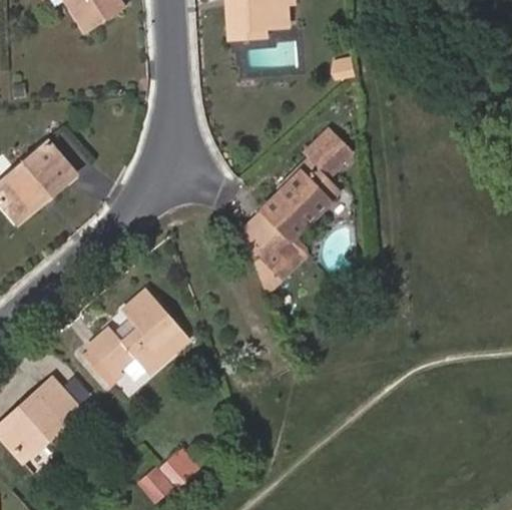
[(64,0),(85,31),(124,5),(120,0),(64,0)]
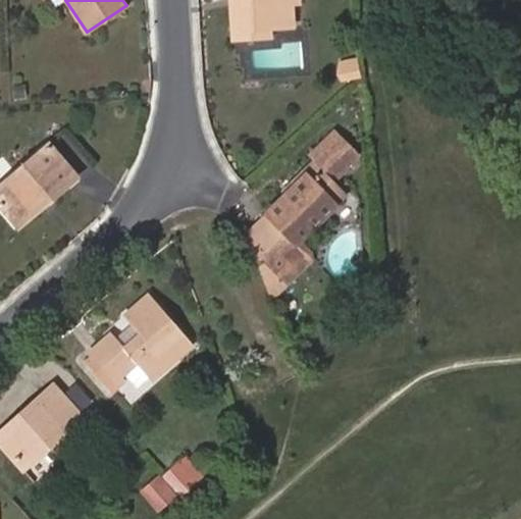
[(229,29),(270,26),(292,23),(291,3),(297,2),(297,0),(228,0),(229,29)]
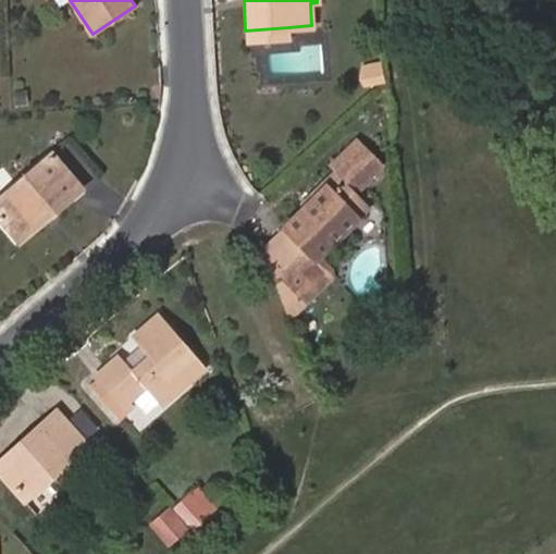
[(288,38),(288,27),(245,31),(246,41),(288,38)]
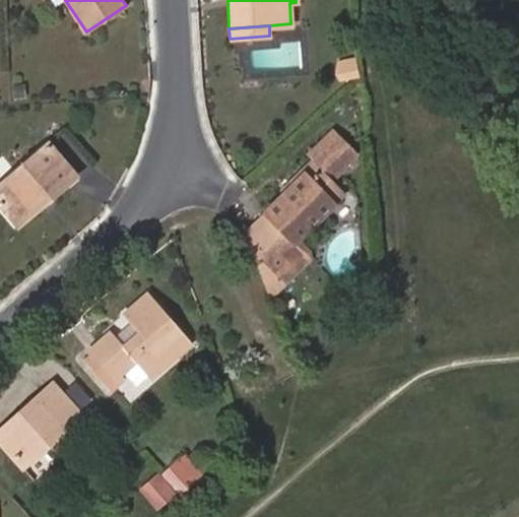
[(352,57),(337,60),(335,71),(338,77),(355,74),(352,57)]
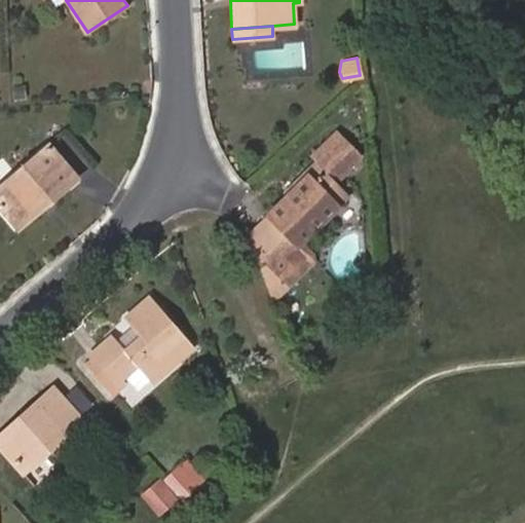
[(286,195),(268,212),(275,219),(249,243),(270,297),(291,277),(279,266),(282,263),(278,260),(300,239),(347,193),(337,182),(350,169),(343,161),(355,148),(336,128),(310,154),(315,159),(289,187),(292,190),(286,195)]
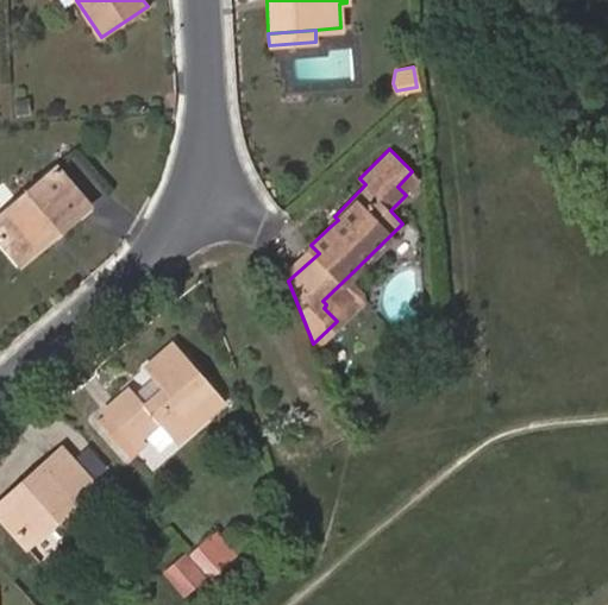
[(48,227),(55,234),(88,206),(55,166),(0,212),(0,239),(14,256),(48,227)]
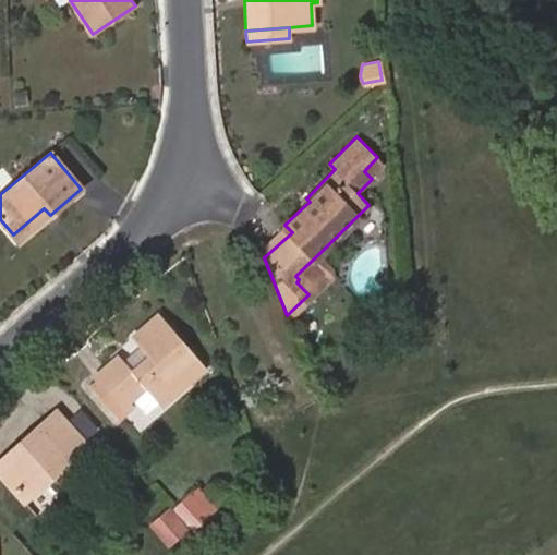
[(306,198),(301,204),(303,207),(310,202),(306,198)]
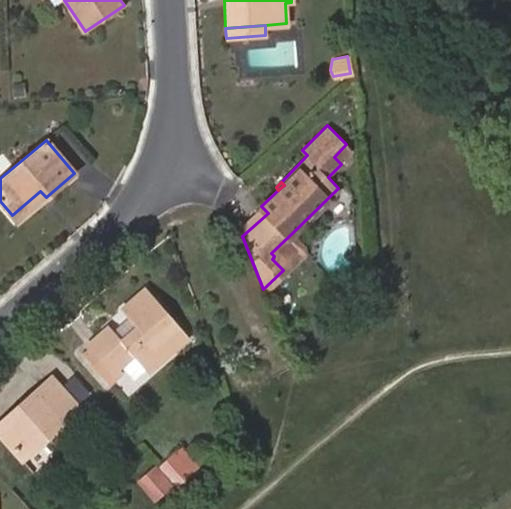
[(17,221),(46,197),(40,191),(12,215),(17,221)]
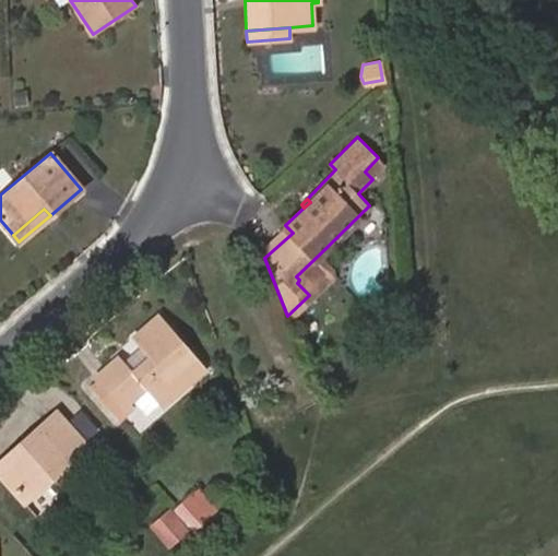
[(285,225),(261,249),(264,258),(293,233),(285,225)]
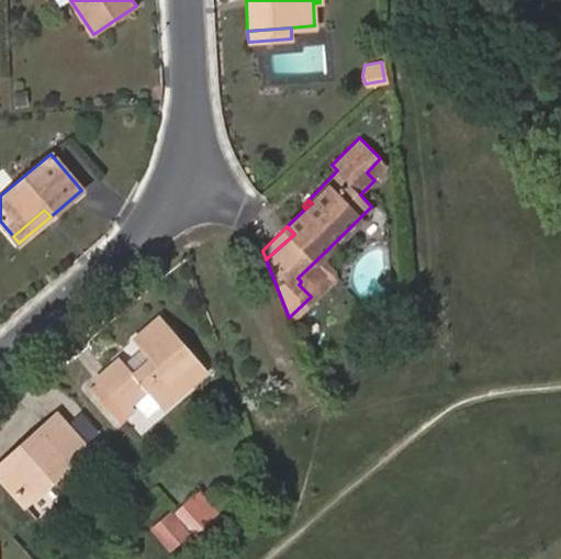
[(329,266),(321,256),(298,278),(301,281),(299,284),(311,297),(331,277),(329,266)]
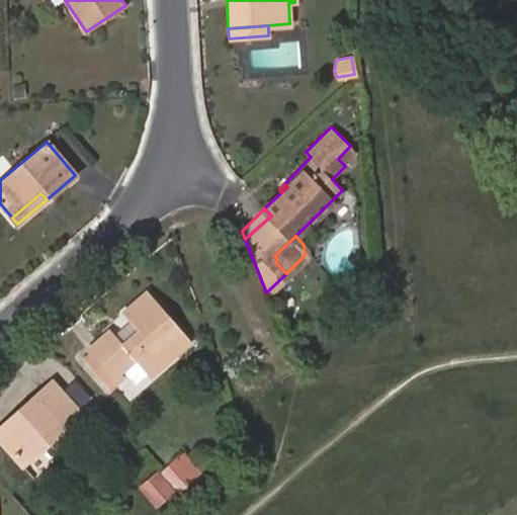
[(149,375),(189,339),(146,289),(122,311),(137,328),(120,342),(108,328),(85,348),(89,353),(83,358),(109,390),(122,378),(118,373),(135,358),(149,375)]
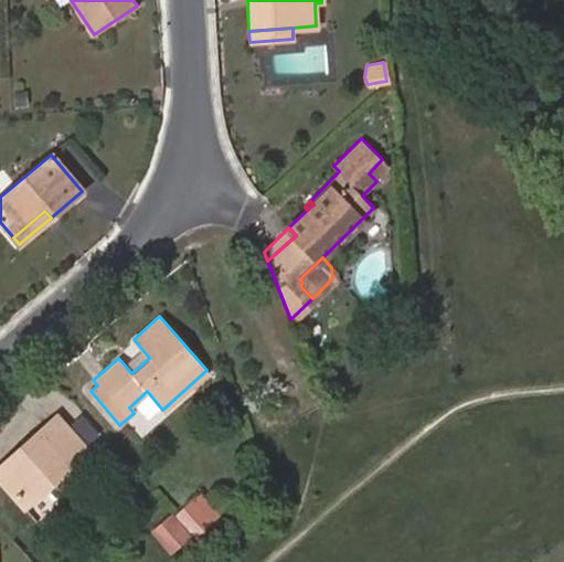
[(0,478),(25,507),(89,448),(56,414),(0,465),(0,478)]
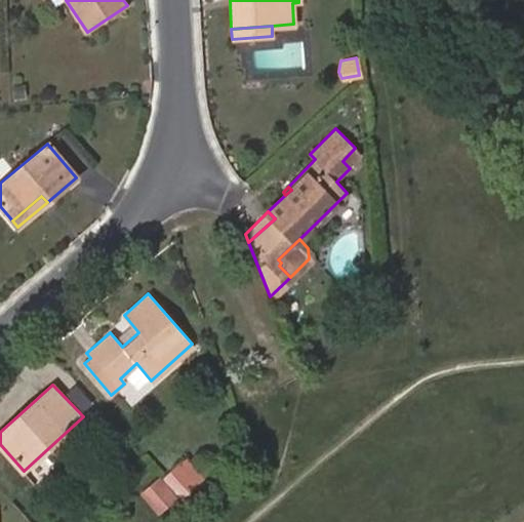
[(166,478),(180,493),(200,475),(187,459),(166,478)]
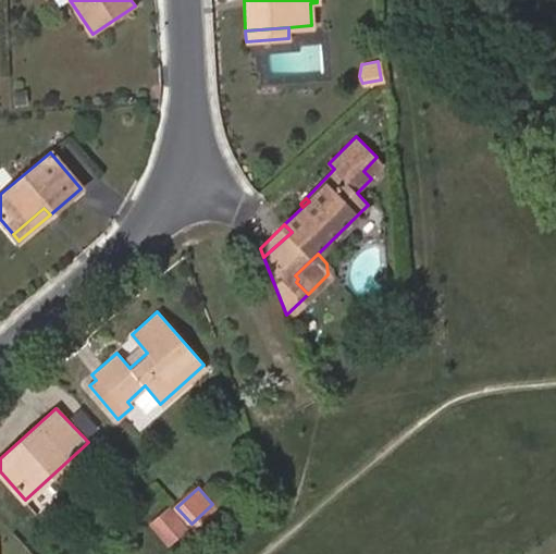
[(150,521),(169,543),(187,528),(167,505),(150,521)]
